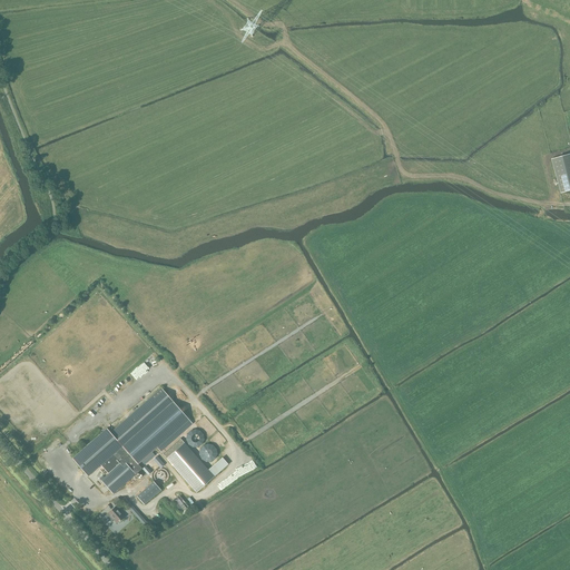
[(551,160),(560,194),(569,190),(569,158),(569,156),(551,160)]
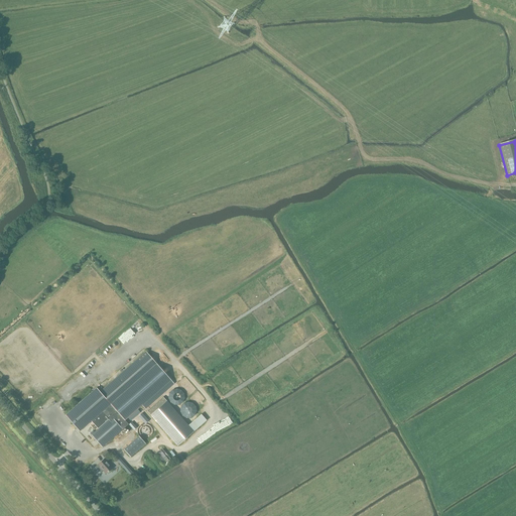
[(80,431),(85,427),(91,421),(98,428),(92,434),(102,447),(128,424),(125,420),(142,405),(145,409),(174,383),(146,351),(100,391),(97,388),(66,415),(80,431)]
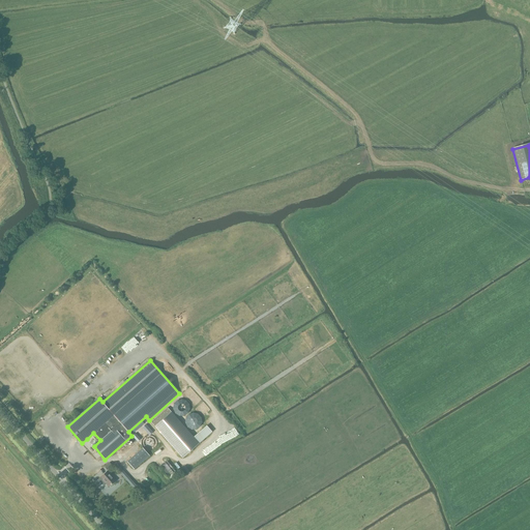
[(185,415),(192,404),(179,396),(176,404),(177,405),(174,409),(185,415)]
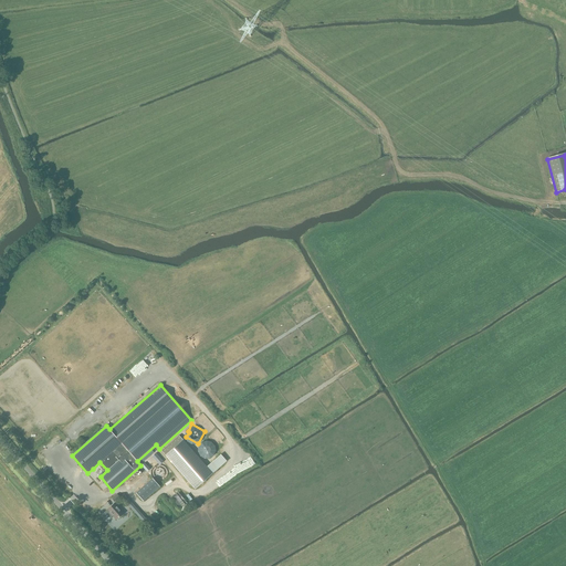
[(161,451),(195,489),(227,461),(221,454),(207,467),(179,436),(161,451)]
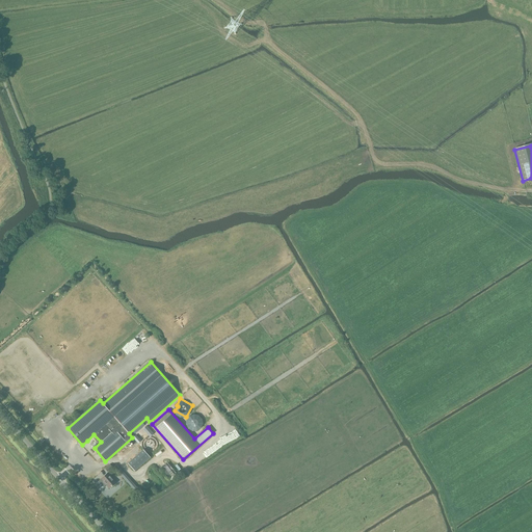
[(204,418),(188,414),(185,427),(201,431),(204,418)]
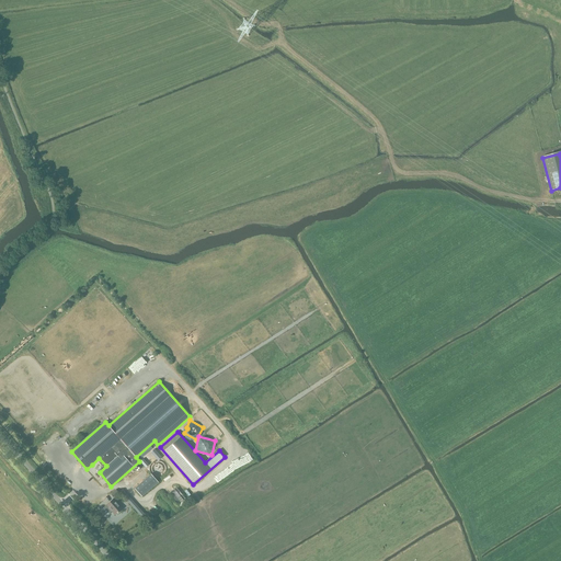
[(158,460),(162,457),(155,448),(150,451),(158,460)]
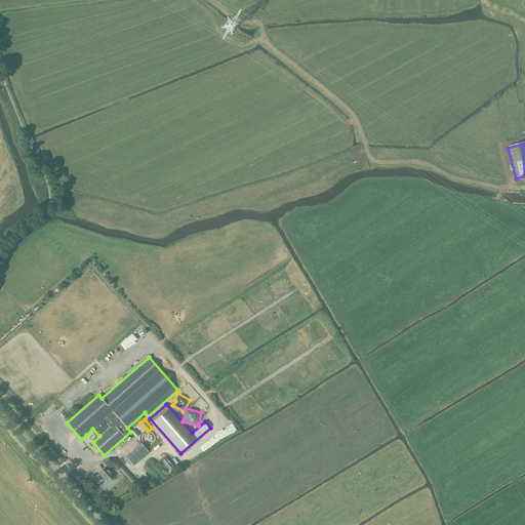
[(136,437),(139,435),(134,429),(131,431),(136,437)]
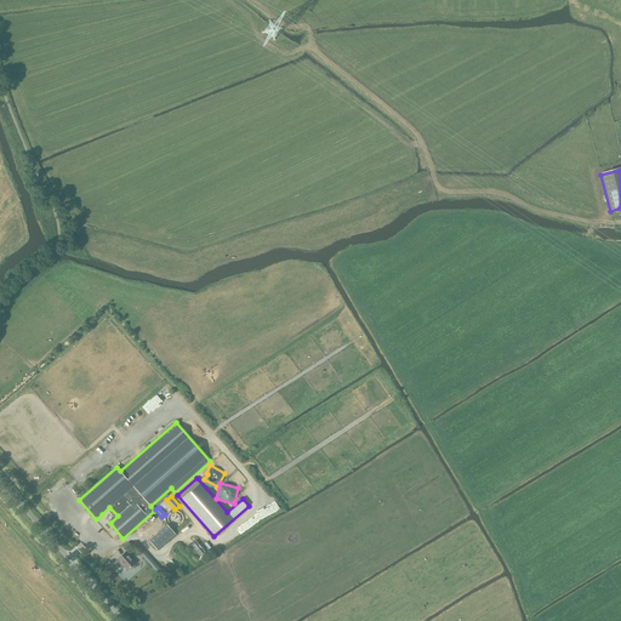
[(175,534),(167,525),(149,541),(157,550),(175,534)]
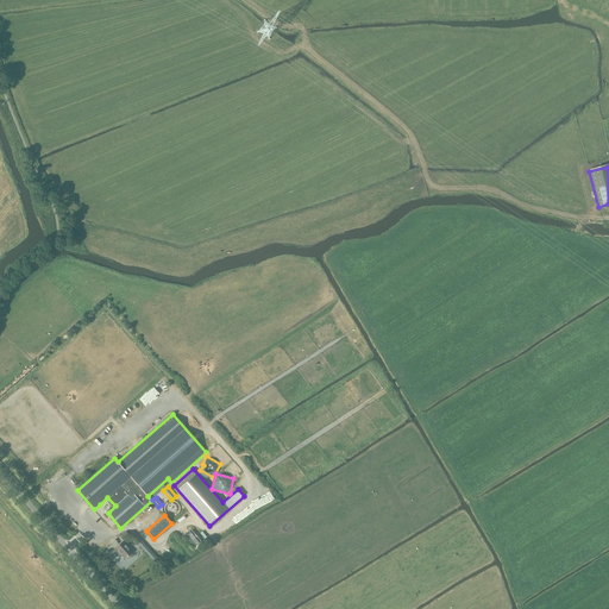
[(184,537),(194,548),(201,544),(190,531),(184,537)]
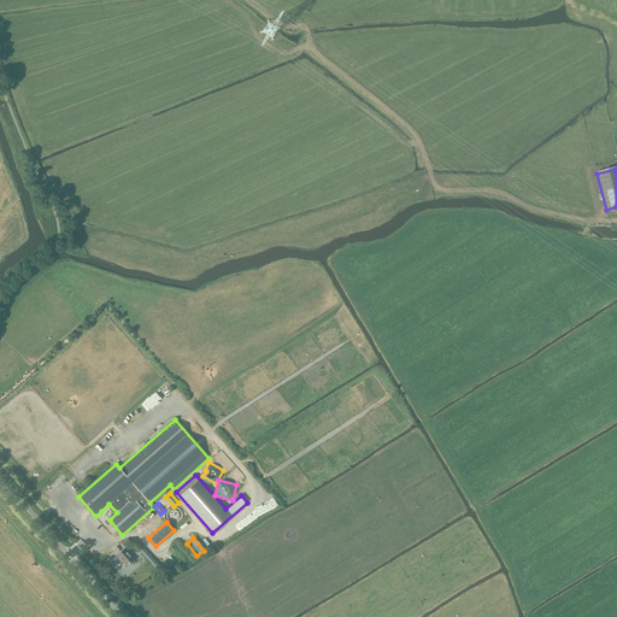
[(156,568),(160,564),(144,547),(140,551),(156,568)]
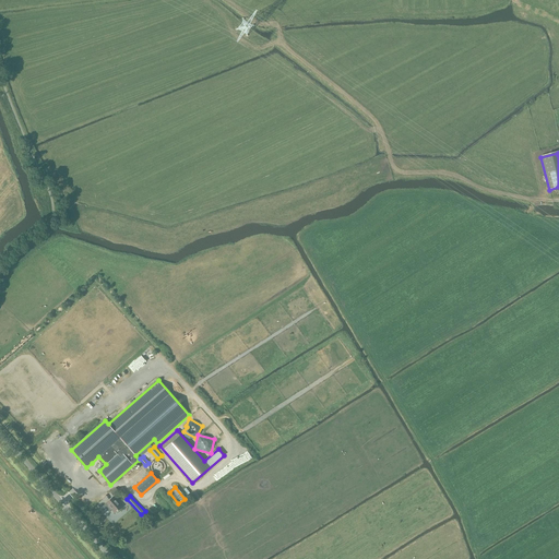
[(106,503),(115,513),(121,507),(114,497),(106,503)]
